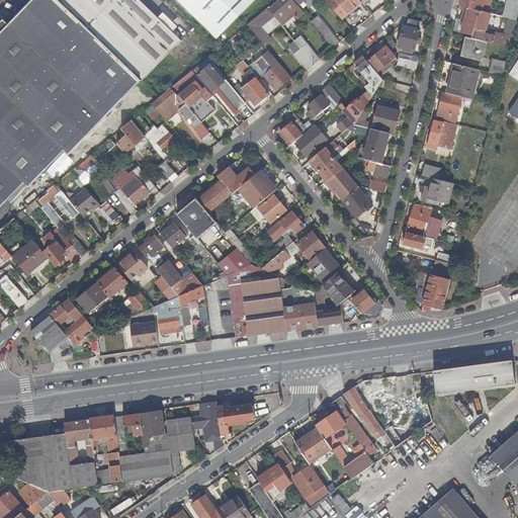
[(5,22),(0,27),(0,49),(88,134),(141,78),(58,0),(33,0),(9,26),(5,22)]
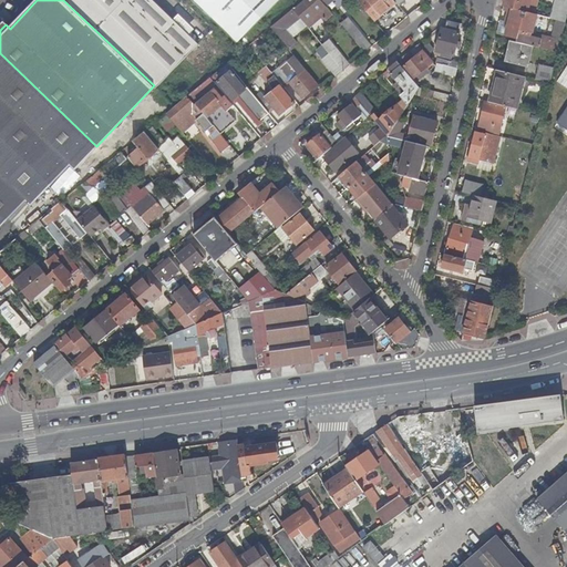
[(37,0),(29,0),(6,24),(10,29),(37,0)]
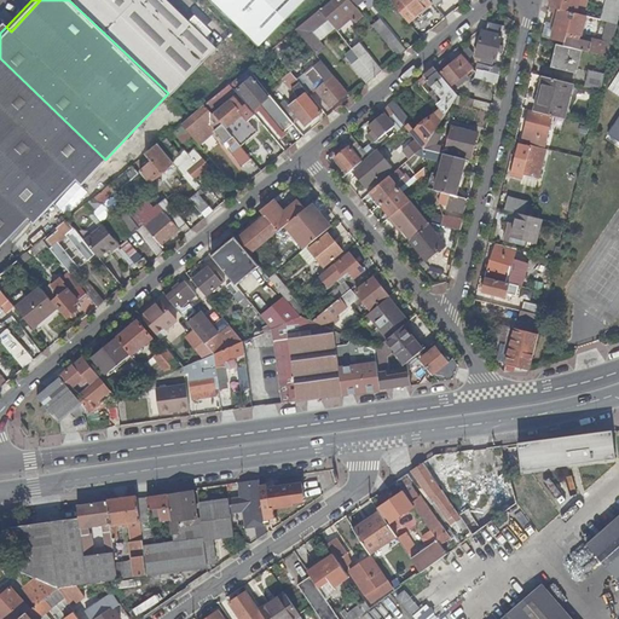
[(166,0),(69,0),(168,93),(169,94),(215,47),(166,0)]
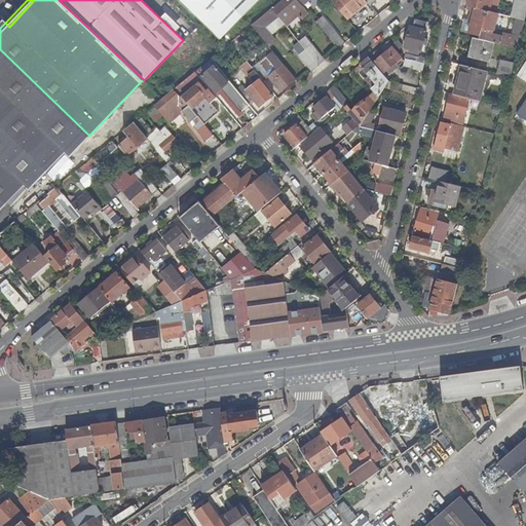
[(261,0),(181,0),(223,40),(261,0)]
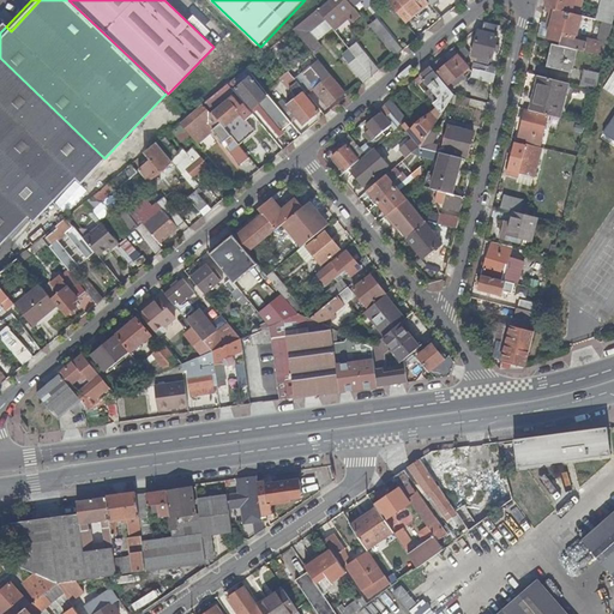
[(347,0),(327,0),(317,10),(324,19),(329,25),(343,13),(348,20),(357,13),(351,5),(347,0)]
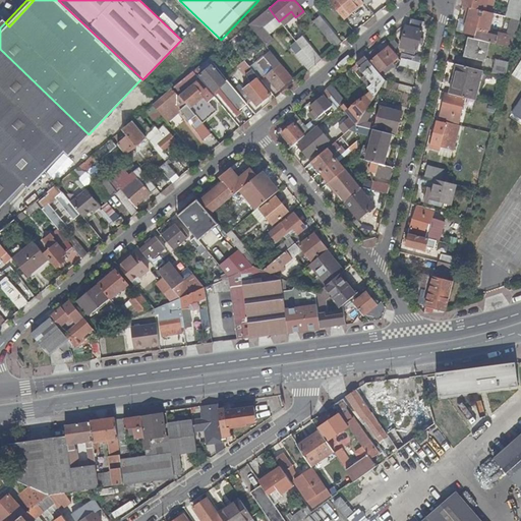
[(330,0),(329,1),(343,18),(351,12),(353,14),(363,6),(362,4),(363,2),(361,0),(330,0)]
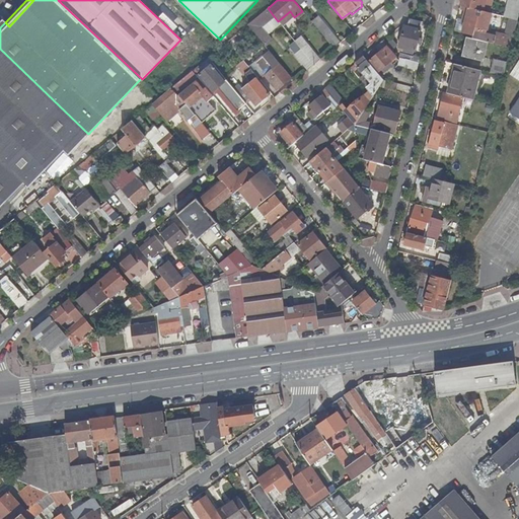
[(483,0),(463,0),(462,6),(468,7),(469,7),(480,10),(483,0)]
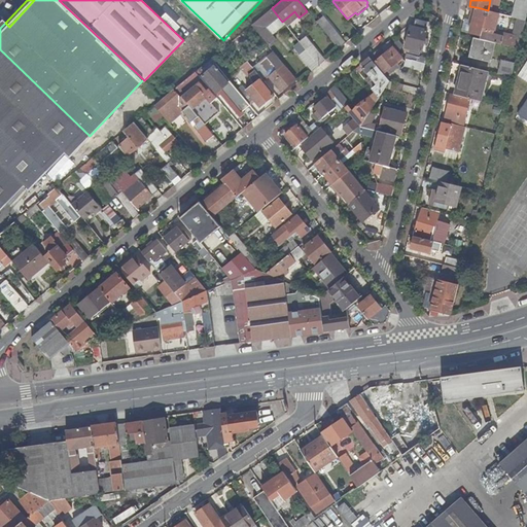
[(519,48),(526,21),(518,19),(514,35),(518,36),(517,40),(493,34),(494,30),(498,13),(488,10),(477,7),(476,7),(473,16),(470,16),(469,21),(472,22),(469,33),(480,36),(479,39),(485,40),(495,43),(519,48)]
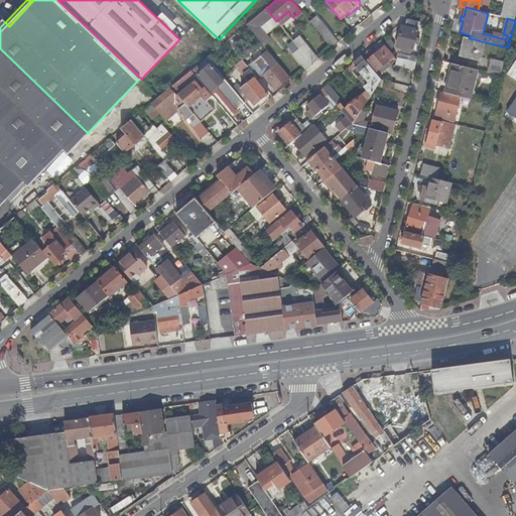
[(267,21),(271,17),(266,11),(248,25),(264,45),(271,40),(263,31),(260,27),(267,21)]
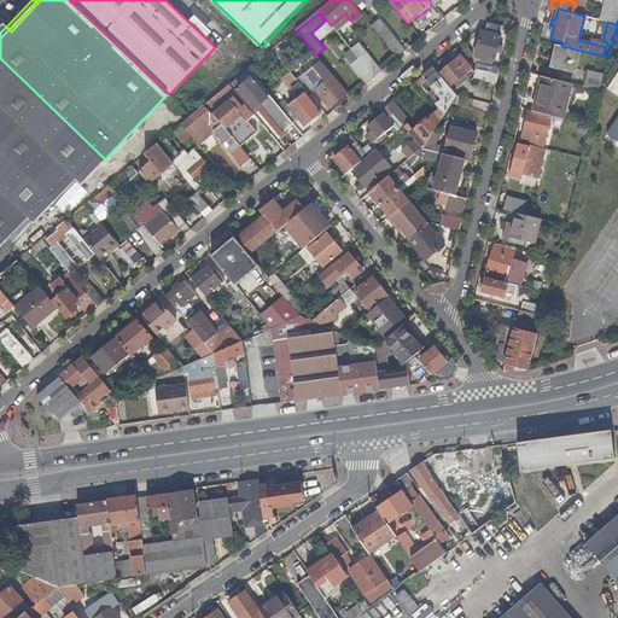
[(331,25),(326,19),(325,21),(320,25),(312,33),(315,38),(331,25)]
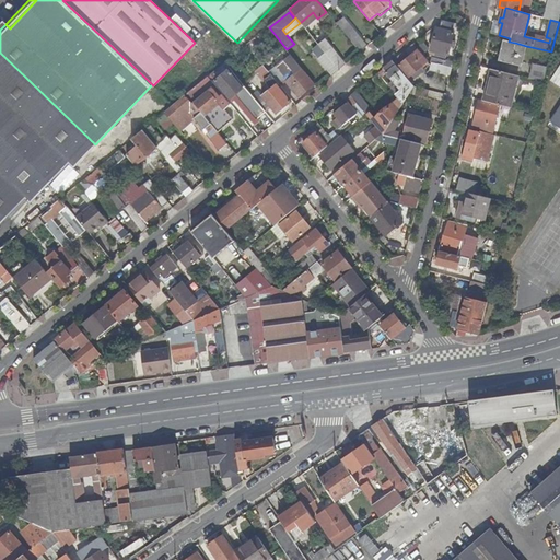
[(452,68),(453,62),(441,60),(442,57),(444,58),(445,55),(447,56),(455,24),(442,21),(440,30),(435,28),(429,56),(427,55),(426,59),(428,62),(435,63),(452,68)]
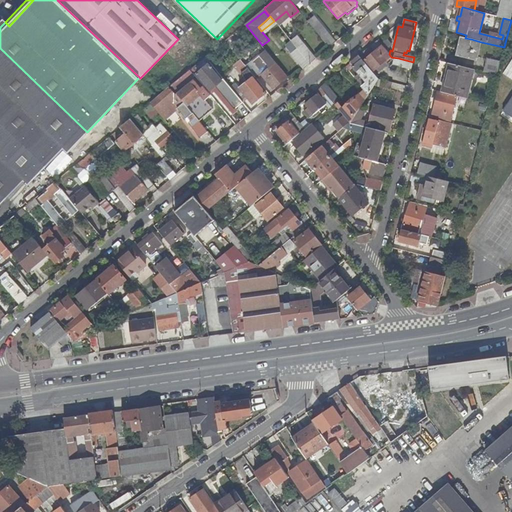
[(328,47),(335,42),(319,22),(312,27),(328,47)]
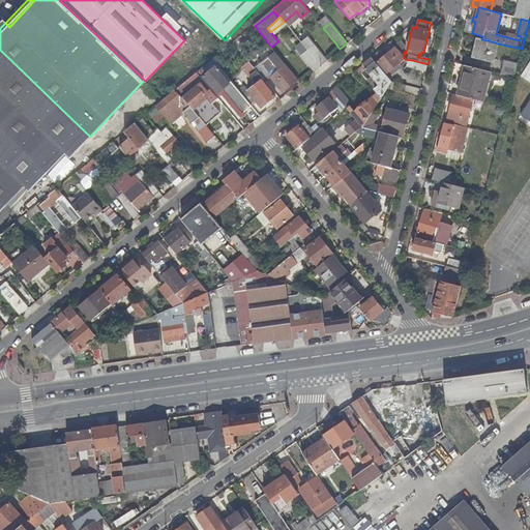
[(257,30),(253,25),(246,30),(251,35),(257,30)]
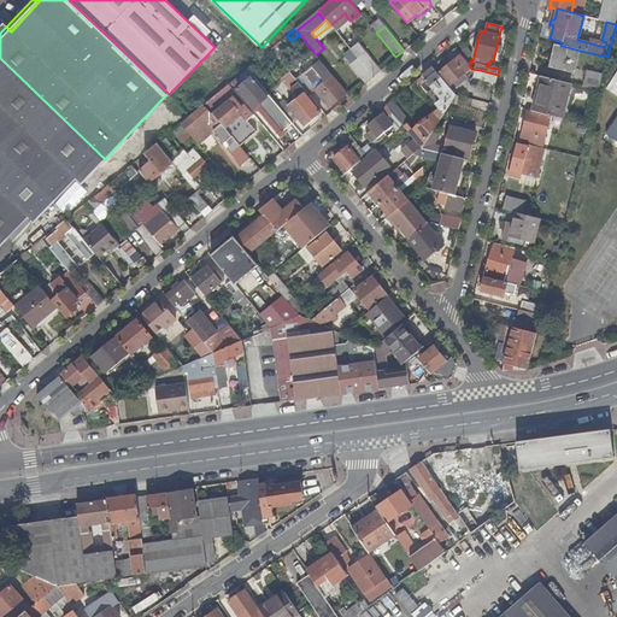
[(606,42),(601,41),(579,35),(577,40),(605,47),(606,42)]
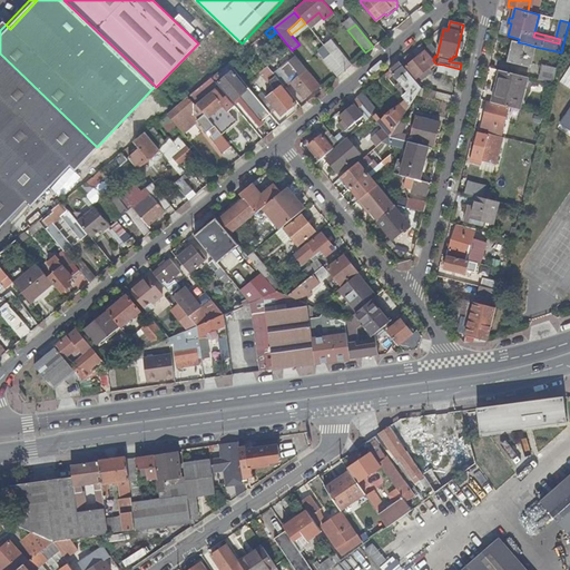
[(327,37),(321,42),(324,46),(328,51),(330,53),(344,70),(351,65),(327,37)]
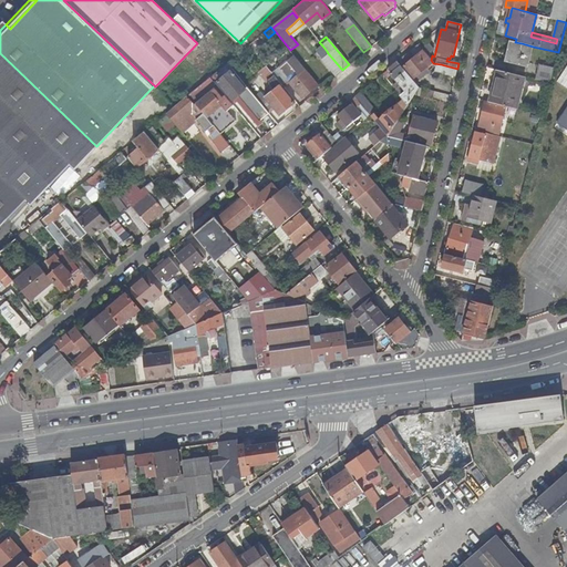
[(527,66),(533,47),(522,43),(515,42),(511,41),(505,61),(527,66)]
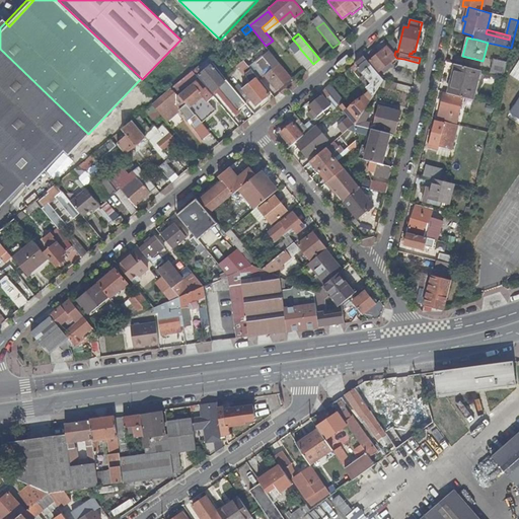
[(386,45),(387,47),(391,51),(397,46),(392,40),(386,45)]
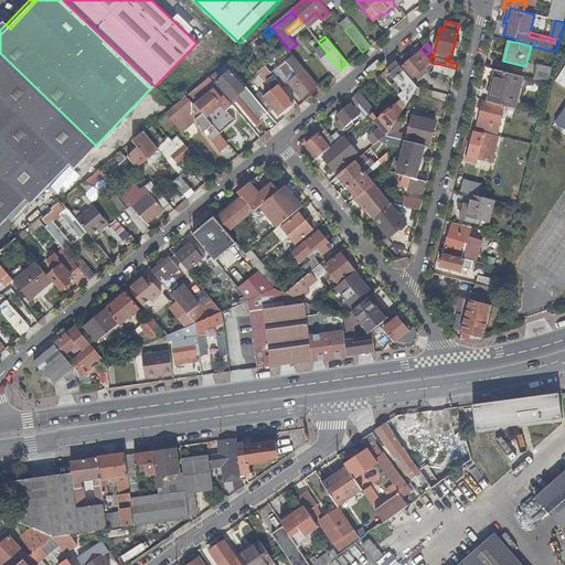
[(416,44),(395,62),(401,67),(403,66),(413,77),(426,66),(426,65),(430,62),(422,52),(422,51),(420,49),(416,44)]
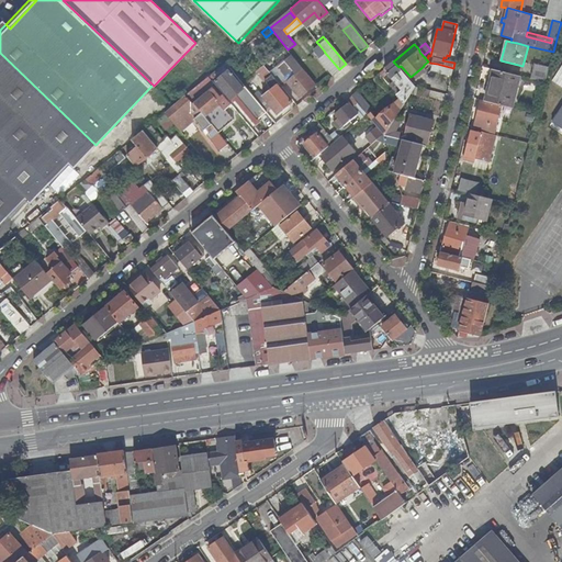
[(324,51),(319,45),(312,52),(317,57),(324,51)]
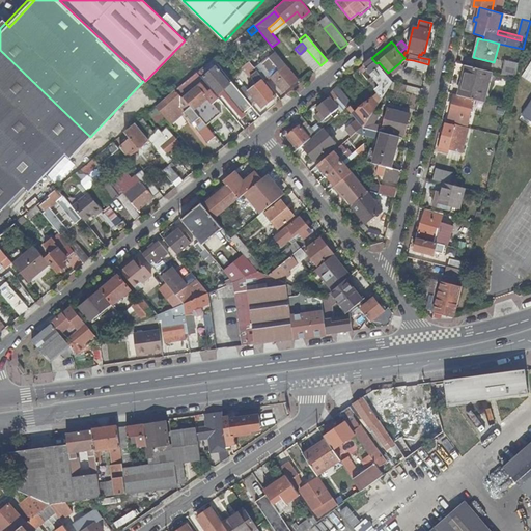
[(298,55),(312,72),(320,65),(307,50),(306,48),(300,54),(298,55)]
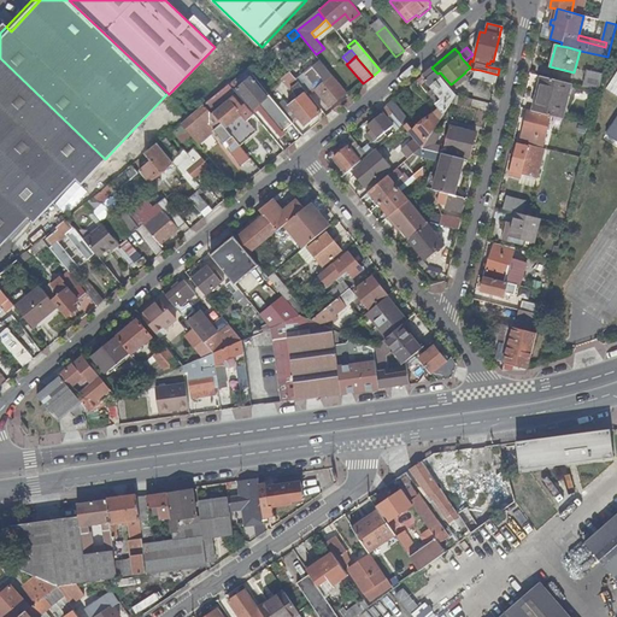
[(105,159),(0,58),(0,248),(29,218),(34,223),(76,178),(82,183),(105,159)]
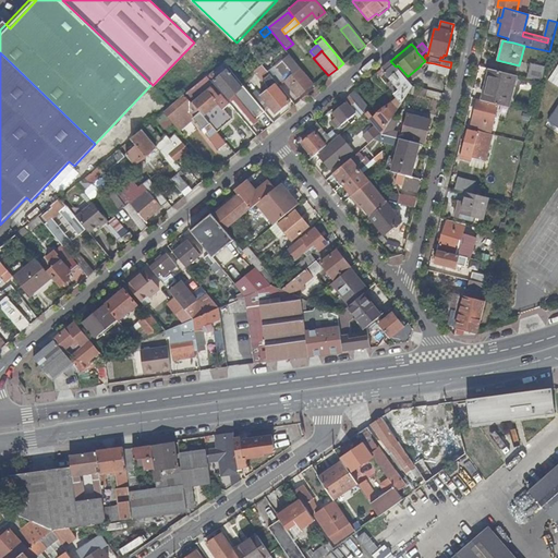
[(313,83),(290,55),(288,57),(286,55),(273,65),(298,96),(313,83)]
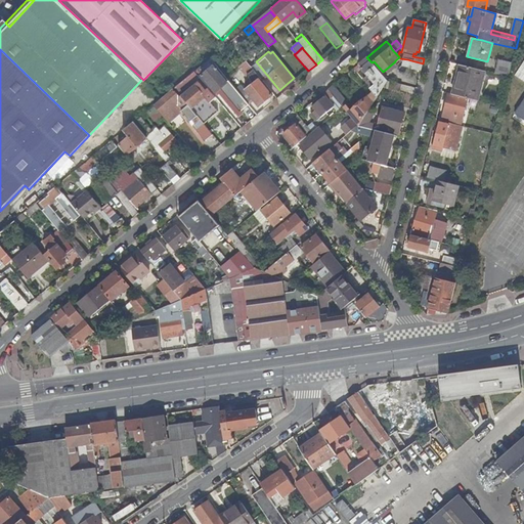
[(372,82),(368,88),(369,89),(375,85),(380,92),(383,87),(386,81),(372,62),(366,57),(358,63),(372,82)]
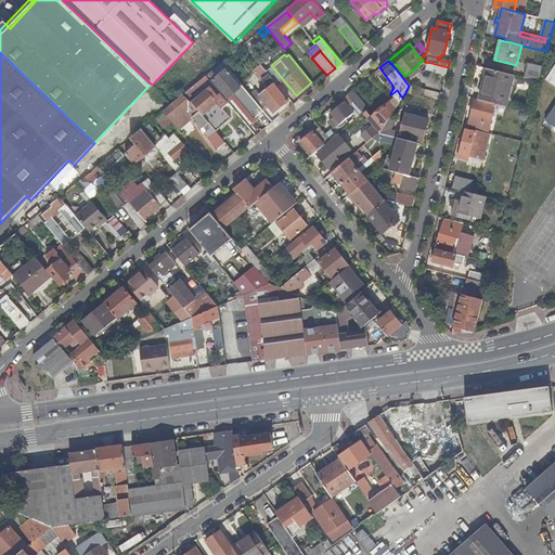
[(446,75),(448,67),(431,63),(429,72),(446,75)]
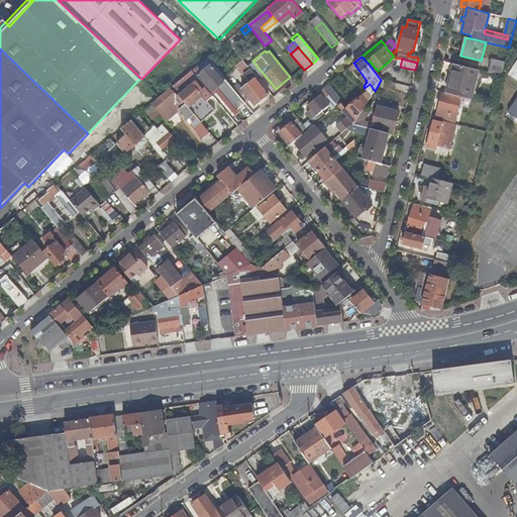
[(488,73),(501,77),(505,63),(491,60),(488,73)]
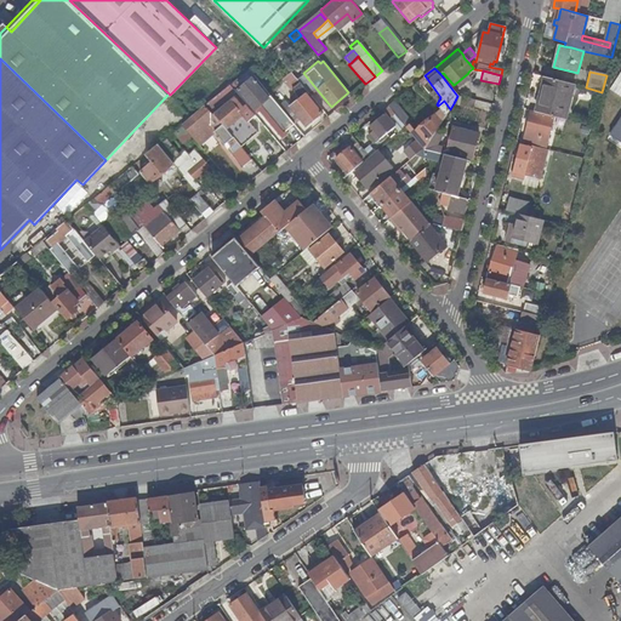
[(281,107),(271,95),(268,97),(252,78),(238,89),(255,108),(260,104),(262,102),(268,109),(265,112),(284,134),(295,124),(294,123),(285,112),(281,107)]
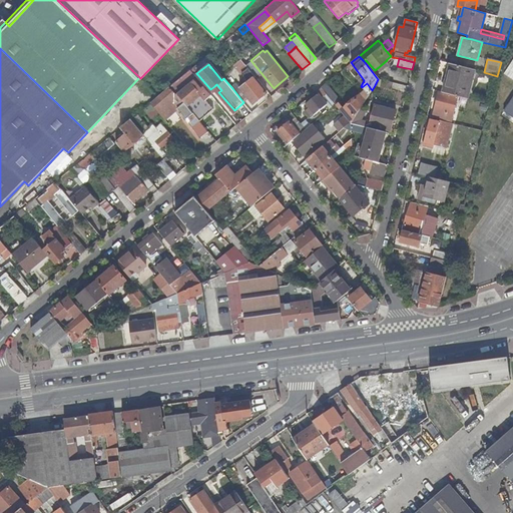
[(471,98),(478,71),(453,65),(450,76),(454,77),(450,93),(471,98)]
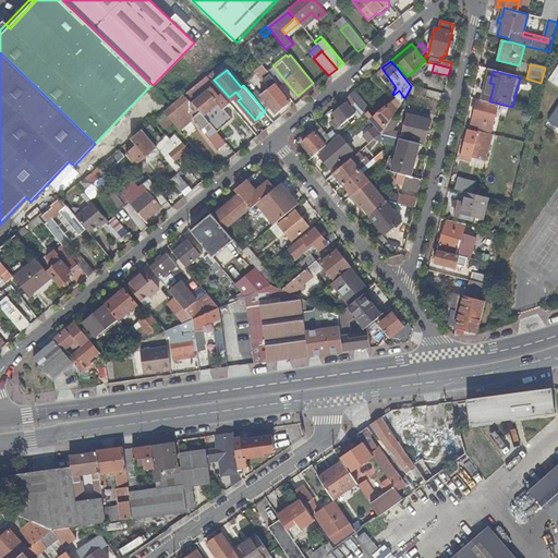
[(247,74),(240,81),(243,85),(253,96),(261,89),(247,74)]
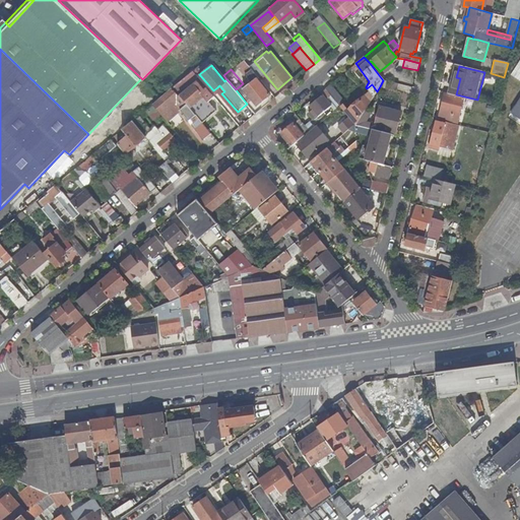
[(193,70),(173,87),(177,92),(197,75),(193,70)]
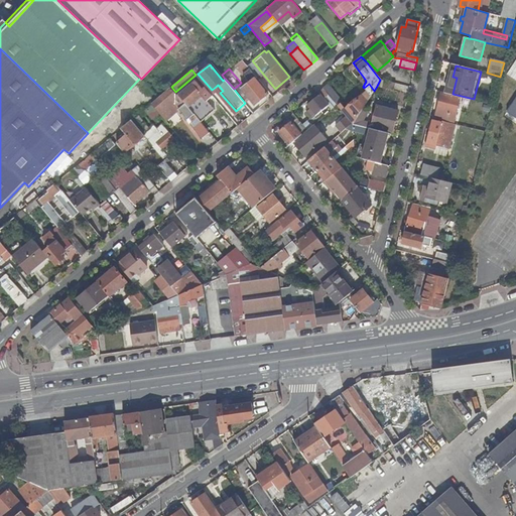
[(448,93),(453,94),(457,78),(453,77),(448,93)]
